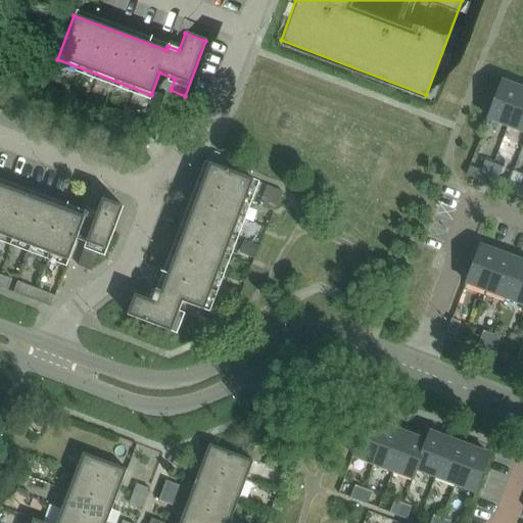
[(509,127),(522,88),(517,85),(516,87),(502,83),(488,119),(509,127)]
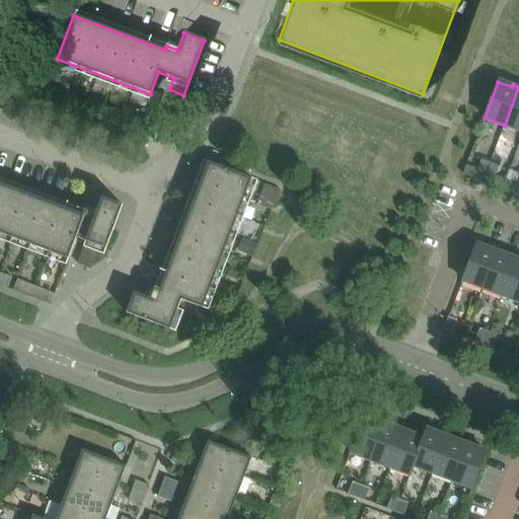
[(518,131),(518,86),(518,87),(505,126),(518,131)]
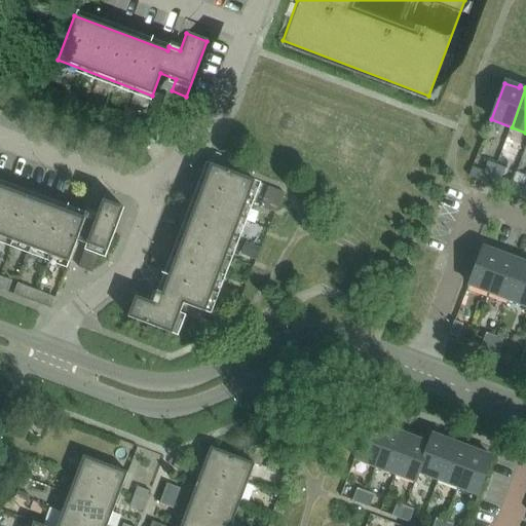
[(205,312),(256,182),(212,165),(162,295),(157,293),(154,304),(137,297),(128,317),(178,336),(186,316),(180,314),(184,304),(205,312)]
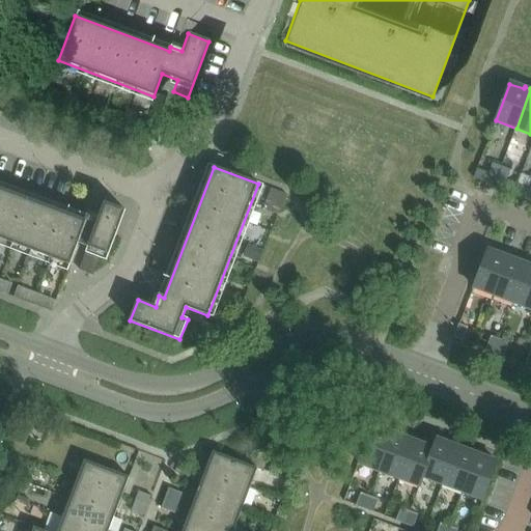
[(485,183),(488,174),(477,170),(473,178),(485,183)]
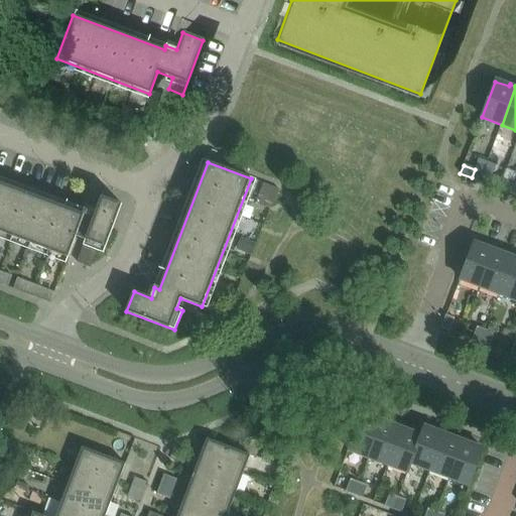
[(500,188),(503,180),(492,176),(489,184),(500,188)]
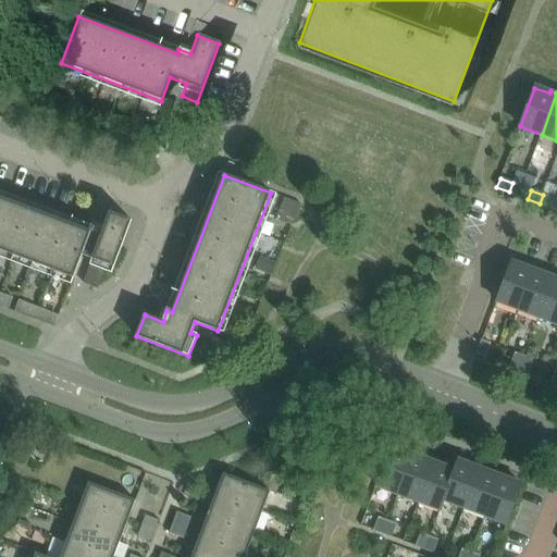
[(551,208),(554,199),(543,195),(540,203),(551,208)]
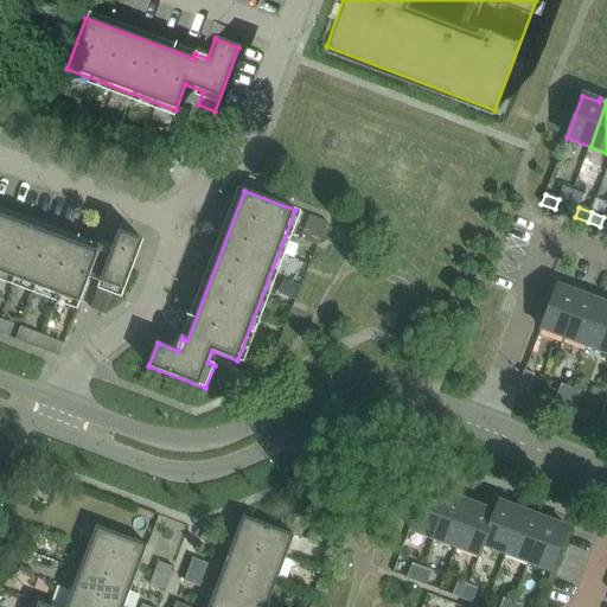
[(125,292),(144,241),(120,232),(113,253),(100,248),(97,253),(0,215),(0,273),(81,304),(90,279),(101,283),(91,310),(108,315),(117,289),(125,292)]
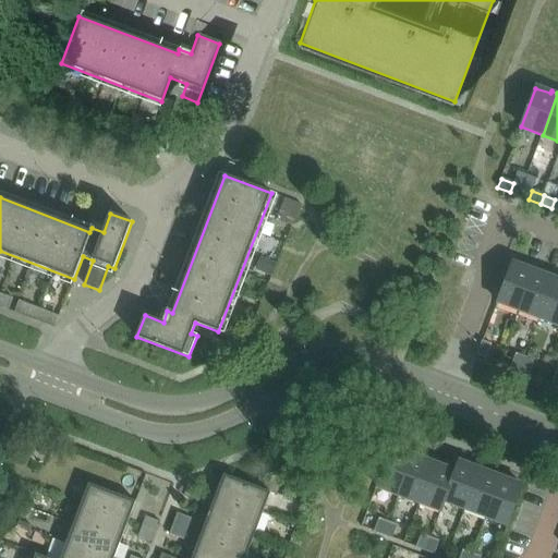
[(519,311),(534,269),(528,267),(526,269),(512,263),(497,302),(519,311)]
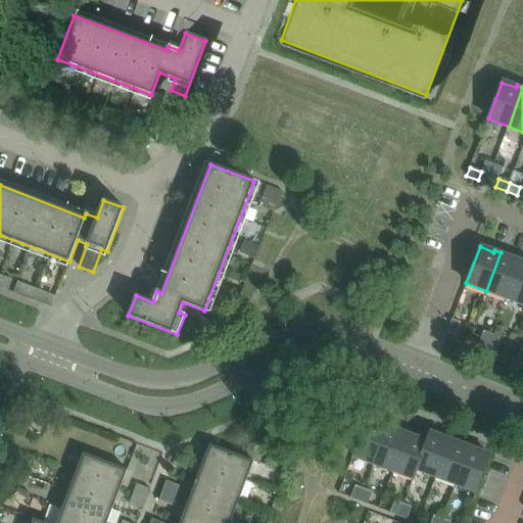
[(506,298),(520,262),(507,256),(508,254),(501,252),(486,291),(506,298)]
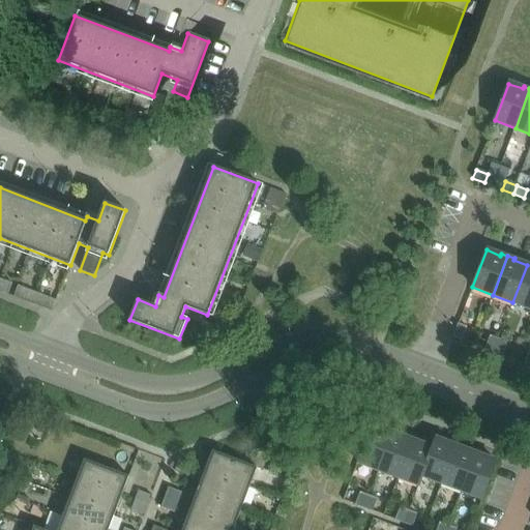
[(529,308),(529,266),(527,265),(512,302),(529,308)]
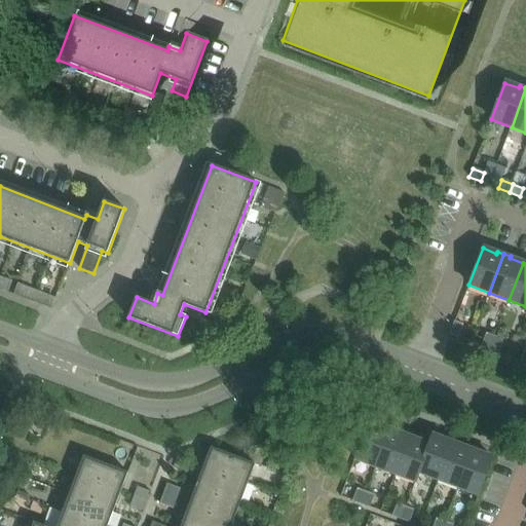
[(0,289),(8,293),(12,283),(0,277),(0,289)]
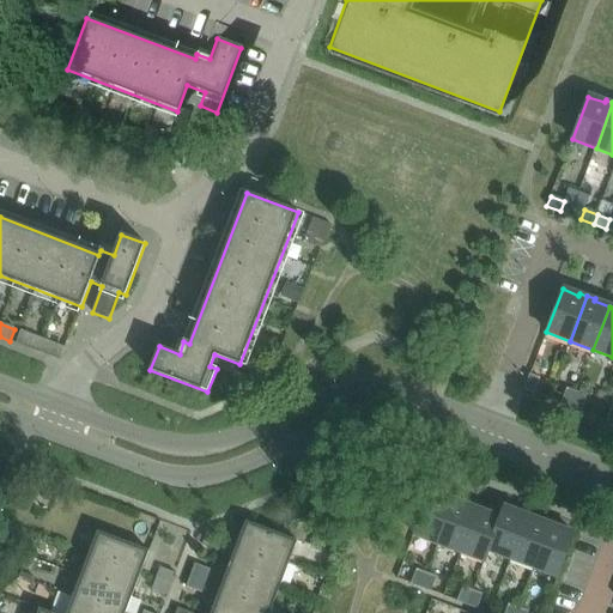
[(38,352),(43,340),(20,332),(16,344),(38,352)]
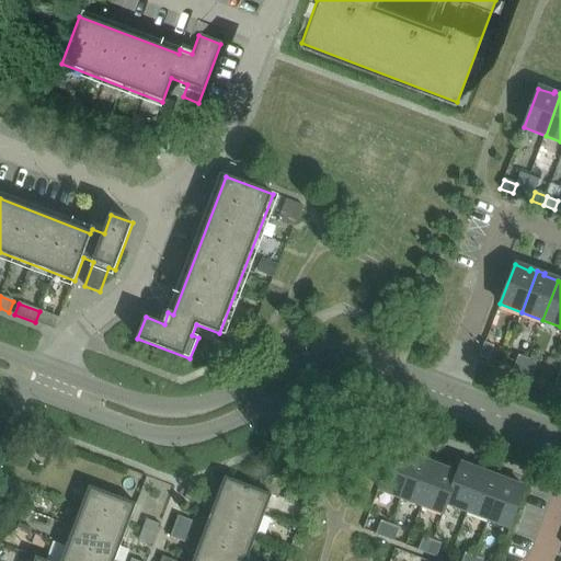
[(56,330),(60,319),(39,311),(35,322),(56,330)]
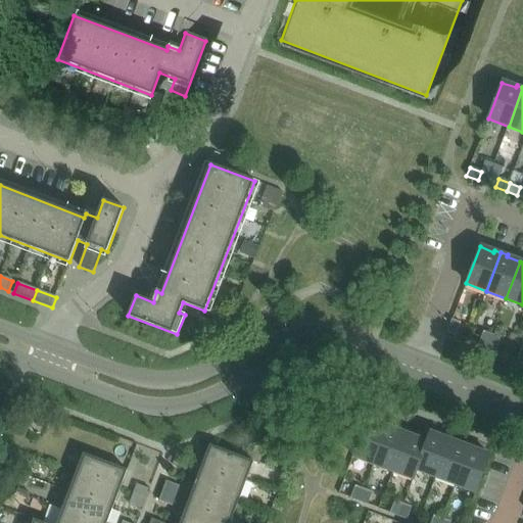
[(456,336),(461,324),(453,320),(447,333),(456,336)]
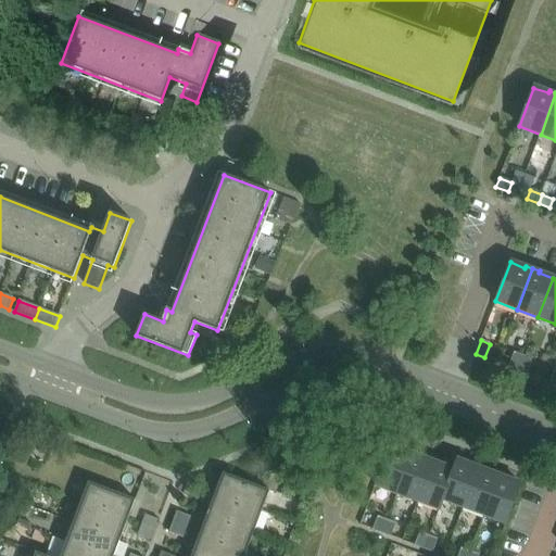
[(518,369),(522,356),(514,353),(509,366),(518,369)]
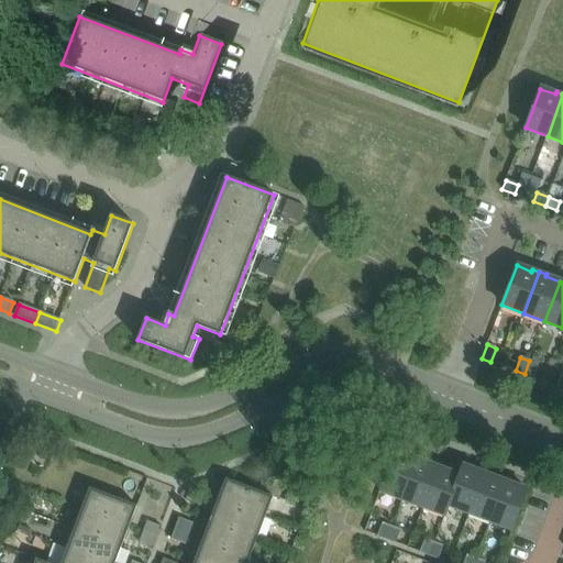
[(533,377),(539,364),(529,361),(525,374),(533,377)]
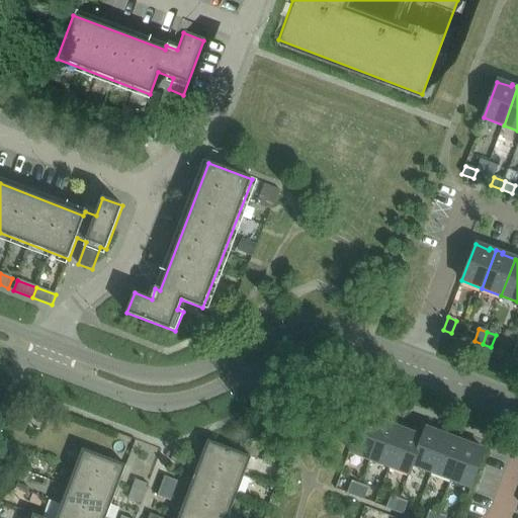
[(370,459),(384,421),(378,419),(377,421),(363,416),(350,452),(370,459)]
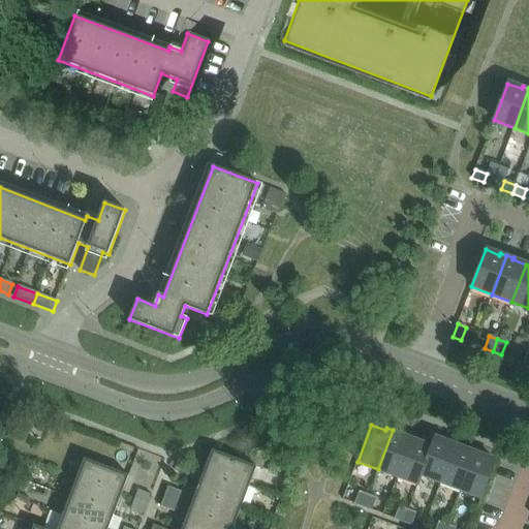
[(398,476),(411,439),(399,435),(399,433),(393,430),(378,469),(398,476)]
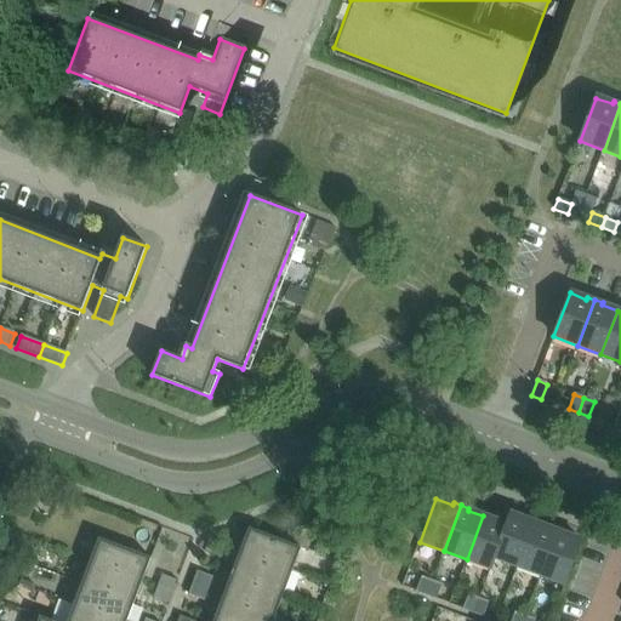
[(518,567),(534,523),(518,517),(519,514),(511,511),(507,523),(494,558),(495,558),(518,567)]
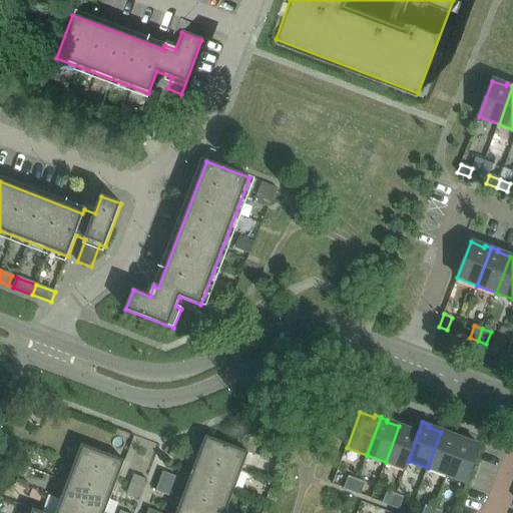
[(408,461),(419,432),(410,428),(409,430),(399,426),(386,462),(406,470),(409,461),(408,461)]
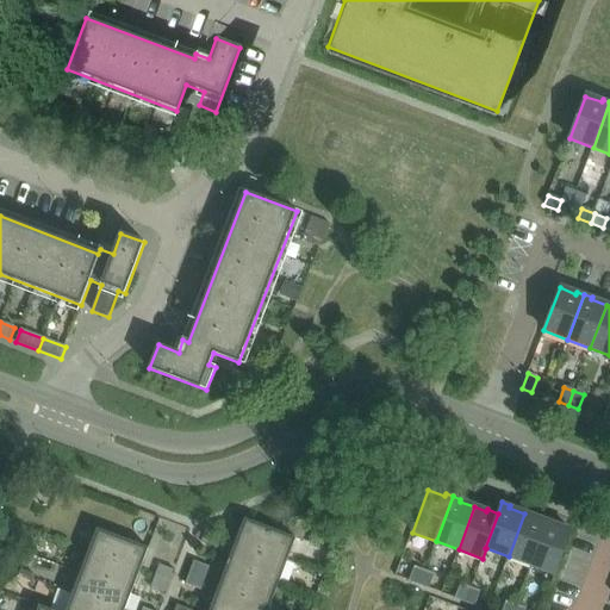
[(531,565),(548,520),(541,517),(540,520),(524,514),(509,556),(531,565)]
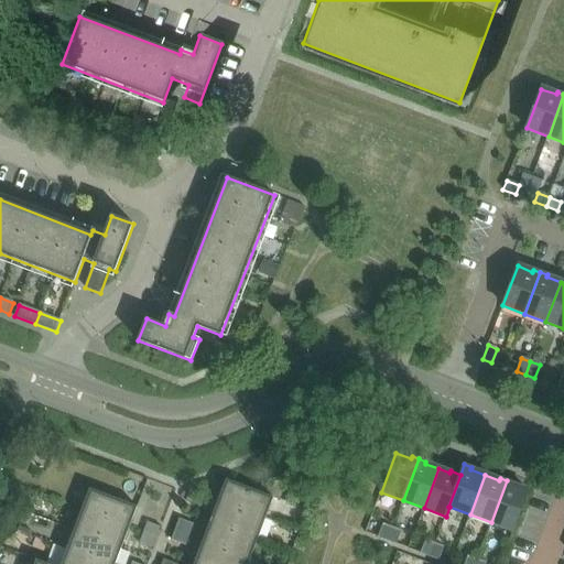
[(266,519),(273,499),(280,501),(280,500),(266,496),(227,480),(218,501),(266,519)]
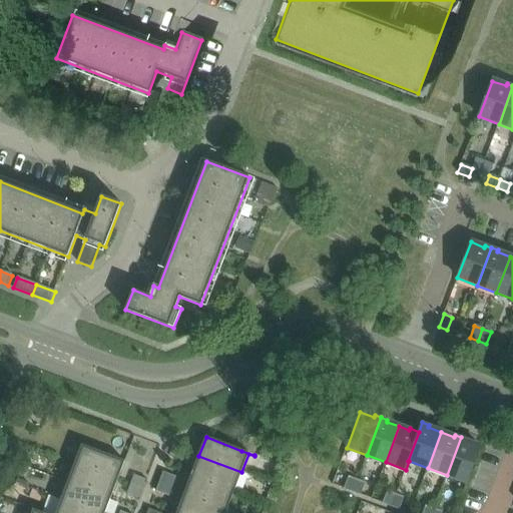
[(467,483),(480,447),(467,442),(467,440),(461,437),(447,475),(467,483)]
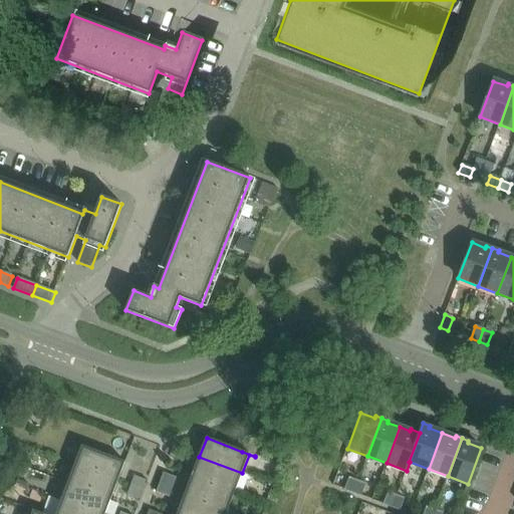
[(255,456),(259,447),(246,442),(242,452),(255,456)]
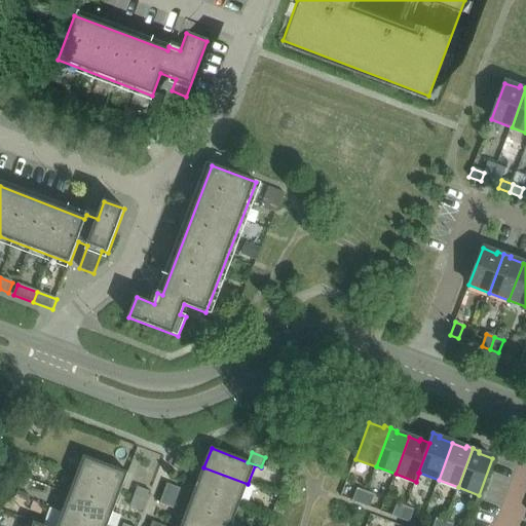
[(120,493),(128,473),(84,456),(77,476),(120,493)]
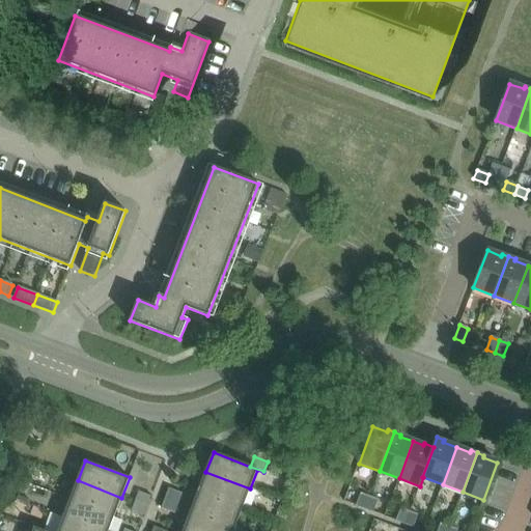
[(189,477),(192,467),(179,462),(175,472),(189,477)]
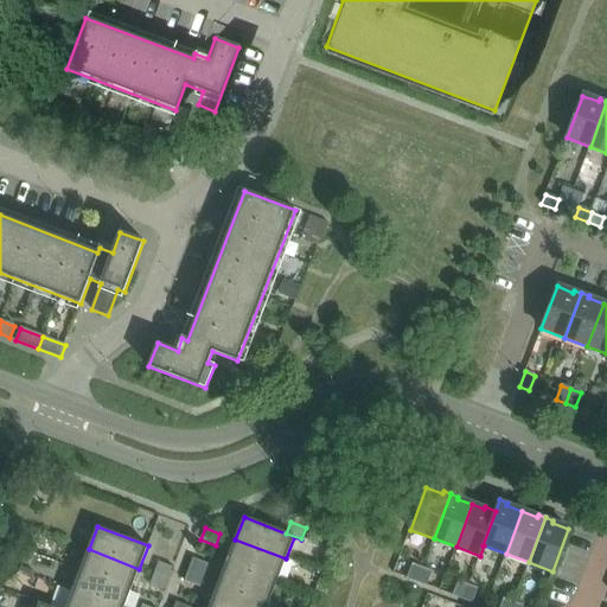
[(278,580),(286,558),(235,540),(228,561),(278,580)]
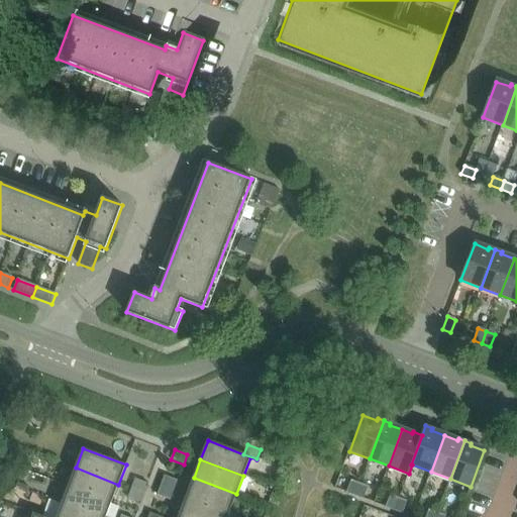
[(112,503),(118,485),(76,468),(69,486),(112,503)]
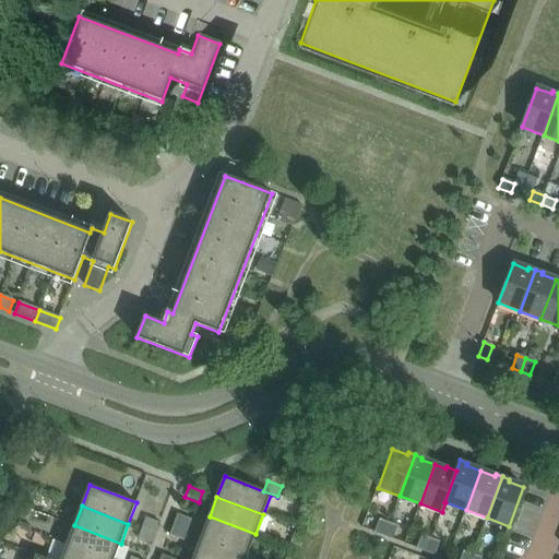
[(188,531),(192,520),(178,514),(174,525),(188,531)]
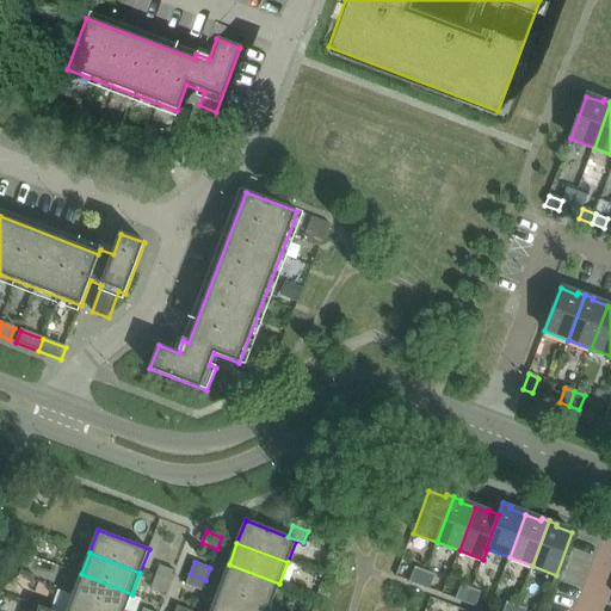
[(271,606),(279,584),(229,565),(221,587),(271,606)]
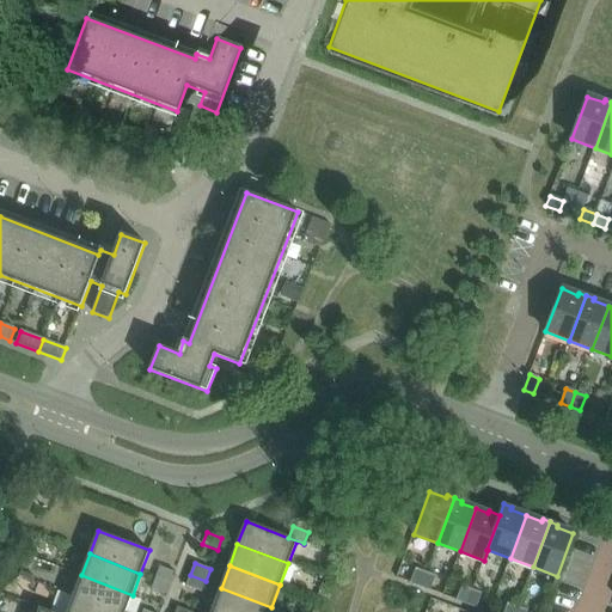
[(171,585),(176,573),(160,567),(155,579),(171,585)]
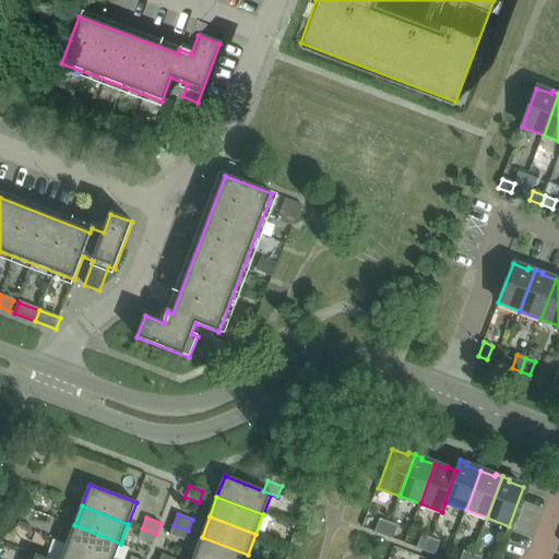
[(384,536),(389,523),(380,520),(376,533),(384,536)]
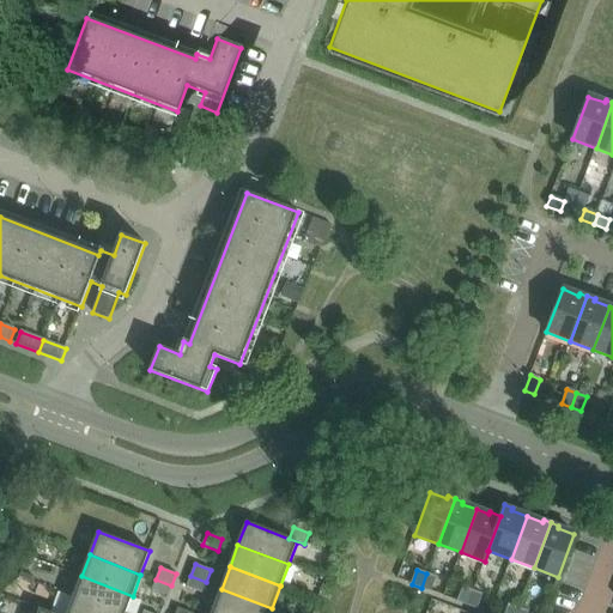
[(431,593),(436,577),(426,574),(422,588),(431,593)]
